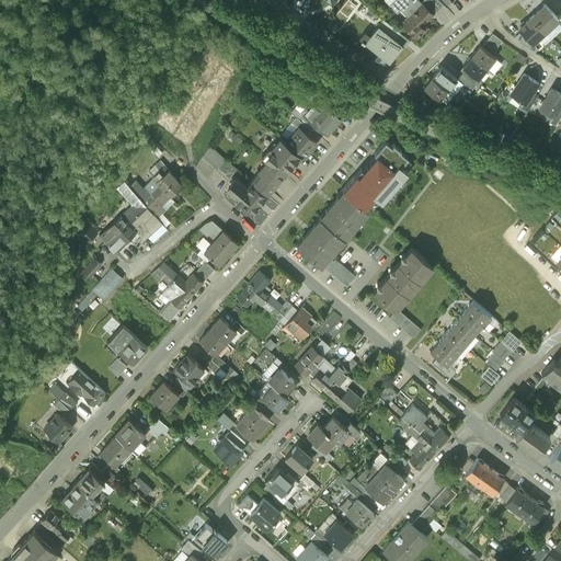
[(411,13),(402,22),(416,37),(426,27),(422,22),(432,13),(423,4),(419,0),(392,0),(389,4),(397,12),(403,4),(411,13)]
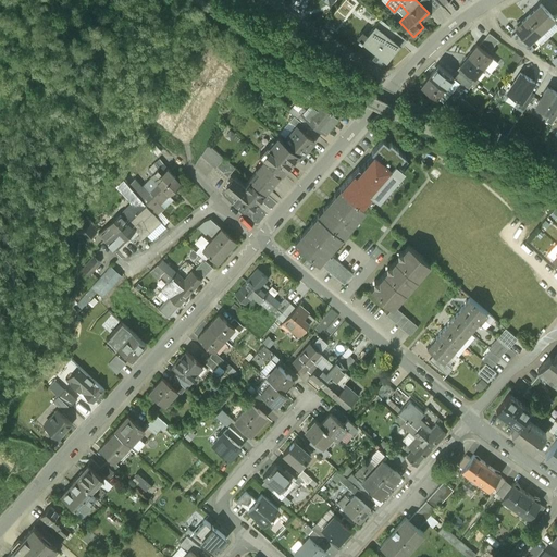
[(423,0),(420,4),(429,13),(434,8),(425,0),(423,0)]
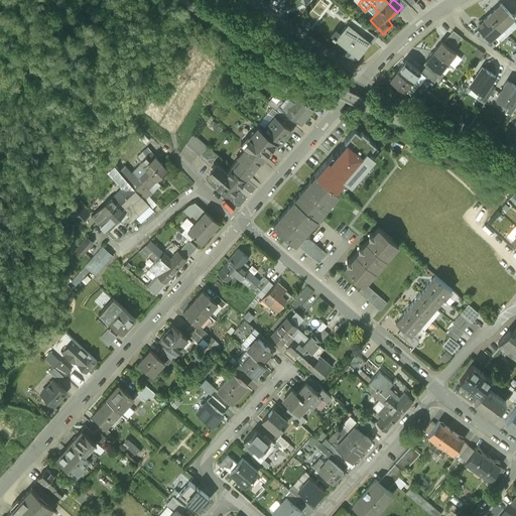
[(489,15),(502,29),(508,23),(508,22),(513,17),(501,4),(489,15)]
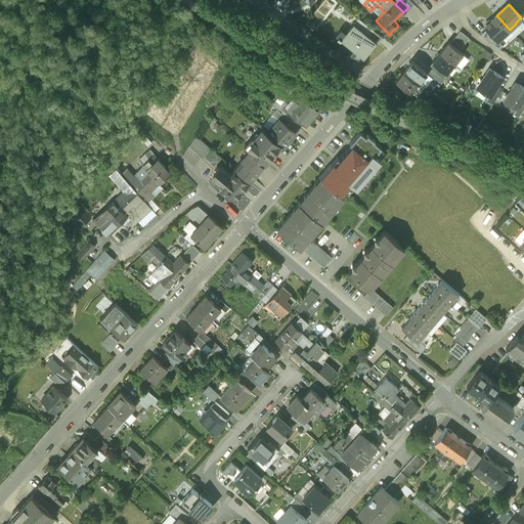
[(504,36),(510,30),(496,15),(484,27),(496,41),(503,35),(504,36)]
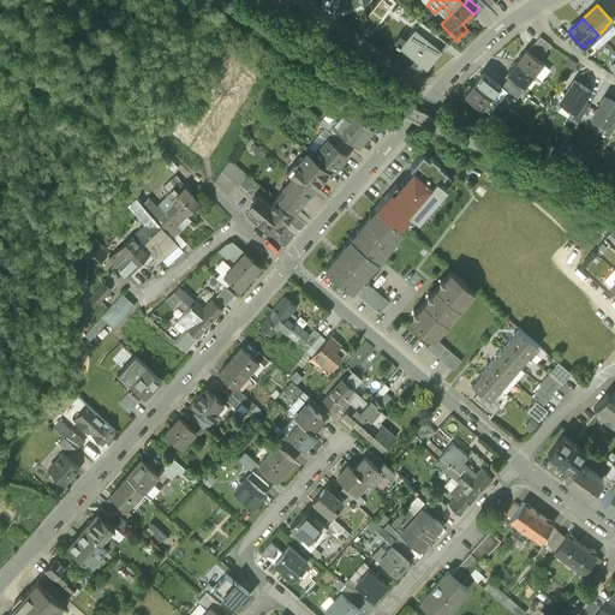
[(416,28),(401,46),(427,67),(442,48),(434,42),(416,28)]
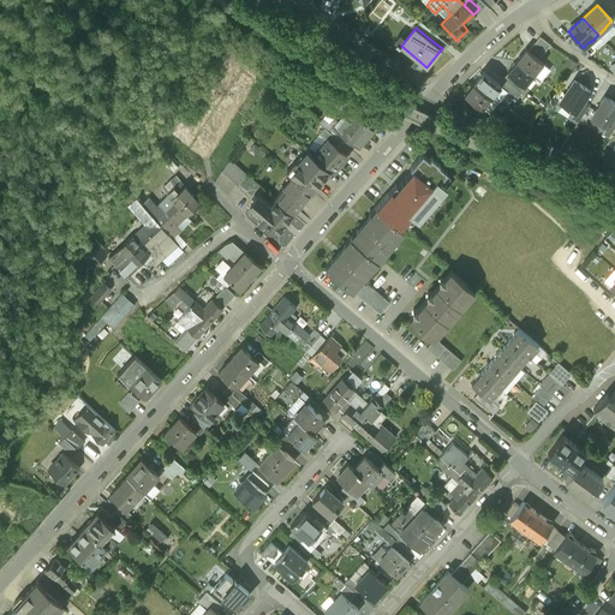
[(434,42),(442,48),(445,51),(449,45),(439,36),(434,42)]
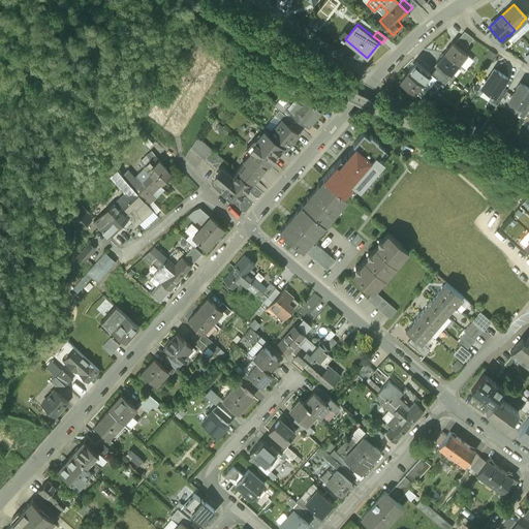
[(457,40),(466,48),(473,38),(464,31),(457,40)]
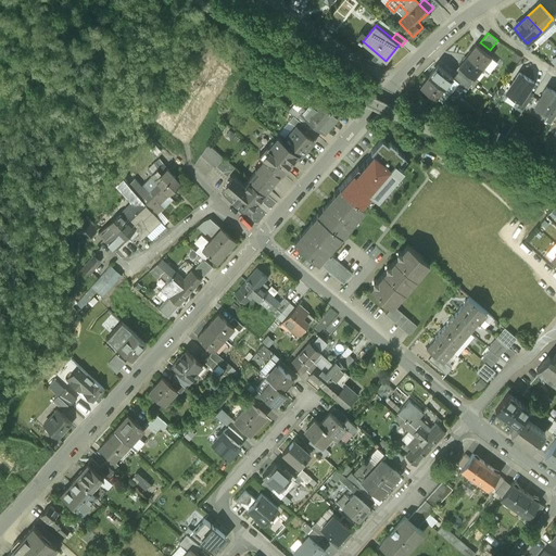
[(476,43),(467,54),(482,67),(491,57),(476,43)]
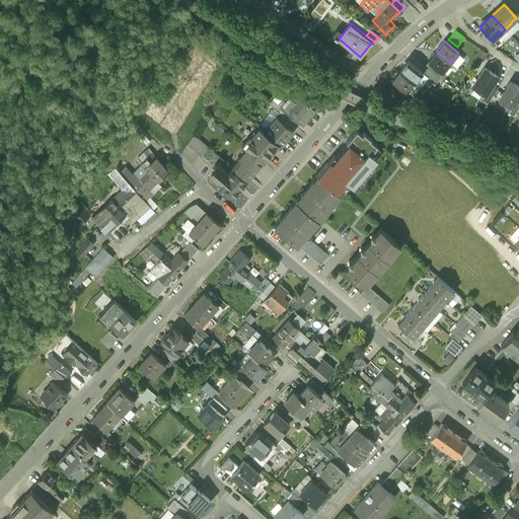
[(436,51),(428,61),(429,62),(437,68),(442,72),(450,63),(436,51)]
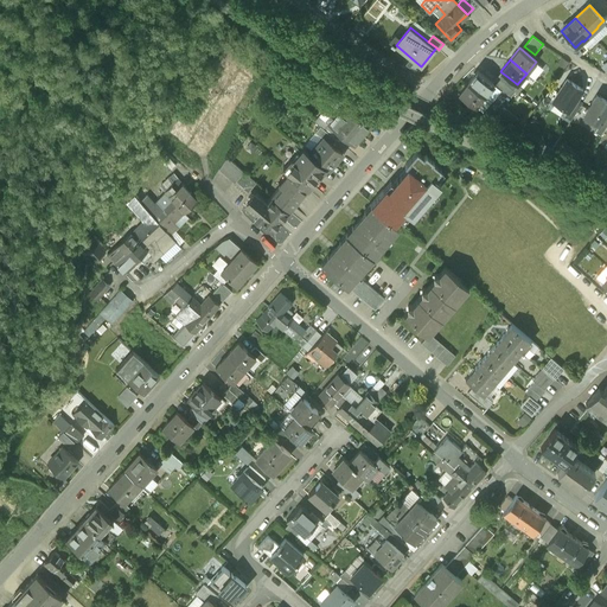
[(478,71),(468,83),(484,96),(493,84),(493,83),(478,71)]
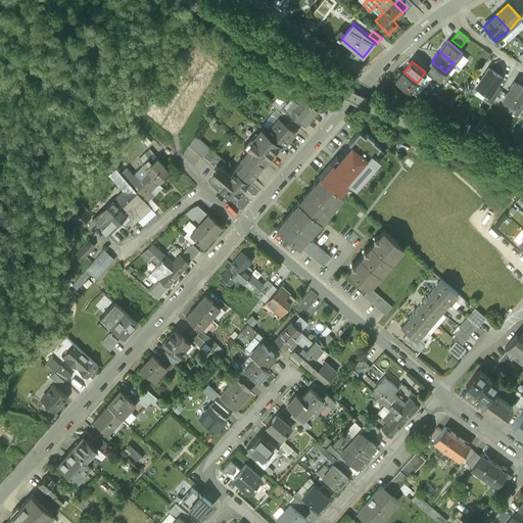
[(432,62),(428,67),(437,74),(440,68),(432,62)]
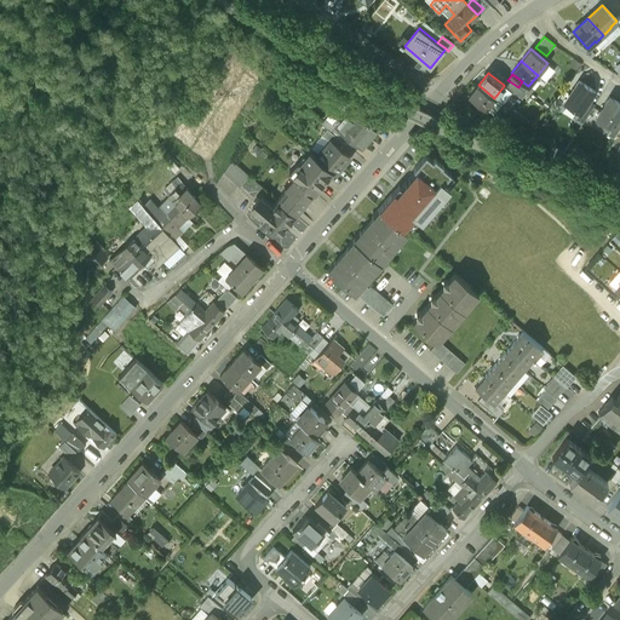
[(504,86),(514,93),(518,87),(507,80),(504,85),(504,86)]
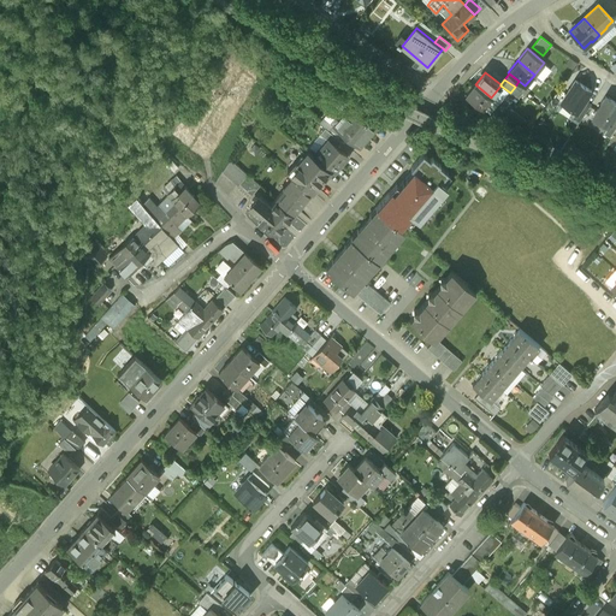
[(575,81),(561,102),(576,113),(585,100),(591,90),(575,81)]
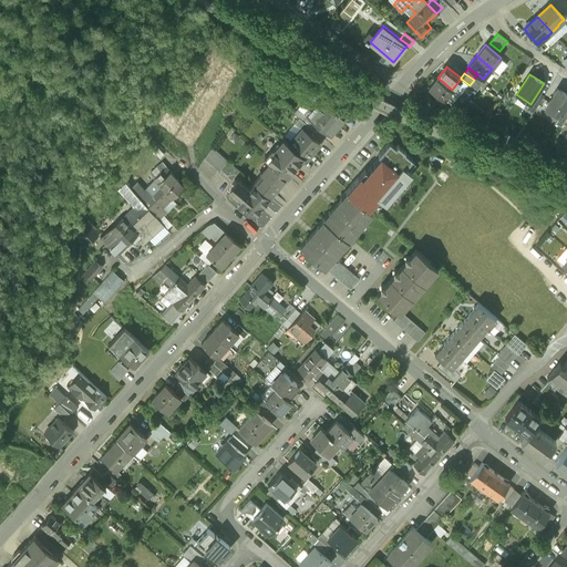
[(437,78),(429,89),(439,96),(444,101),(444,100),(452,90),(437,78)]
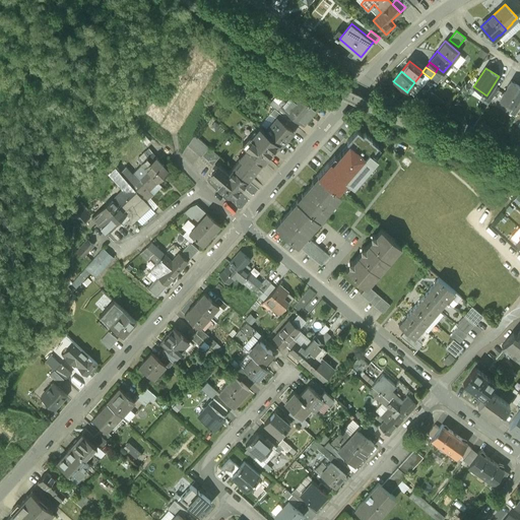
[(519,96),(519,86),(511,81),(500,100),(513,108),(519,98),(519,96)]
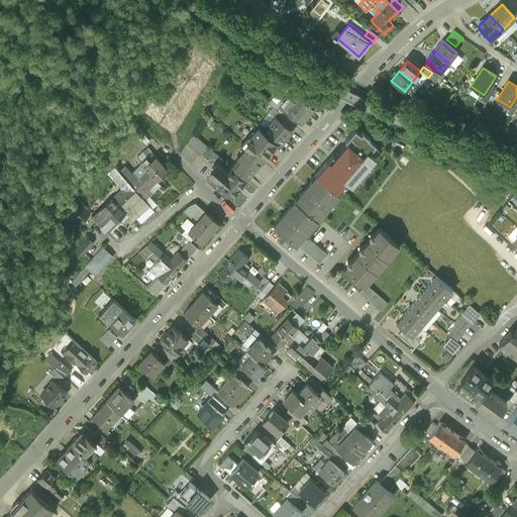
[(491,84),(484,95),(481,99),(486,103),(496,88),(491,84)]
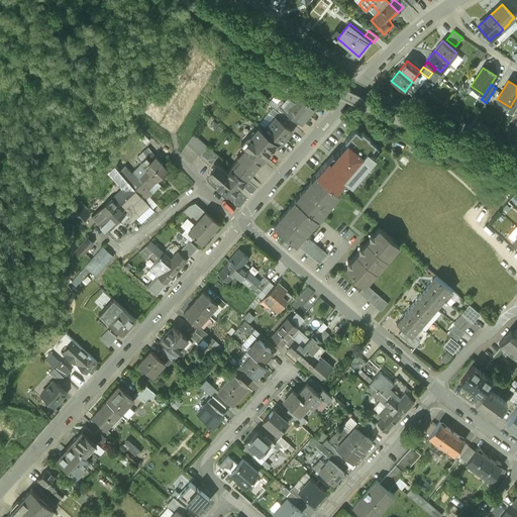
[(405,92),(400,88),(396,94),(408,100),(411,96),(405,91),(405,92)]
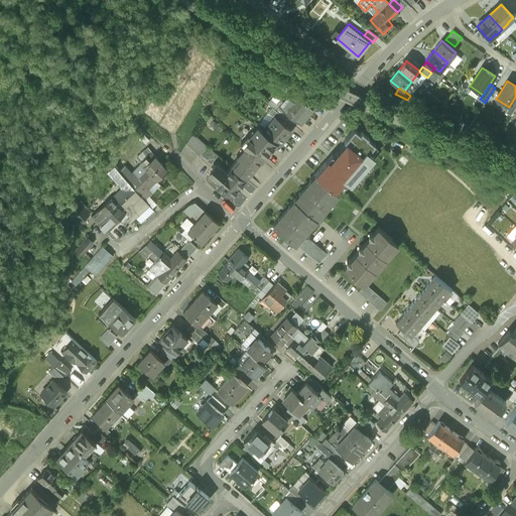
[(289,93),(279,105),(289,113),(301,123),(316,105),(289,93)]
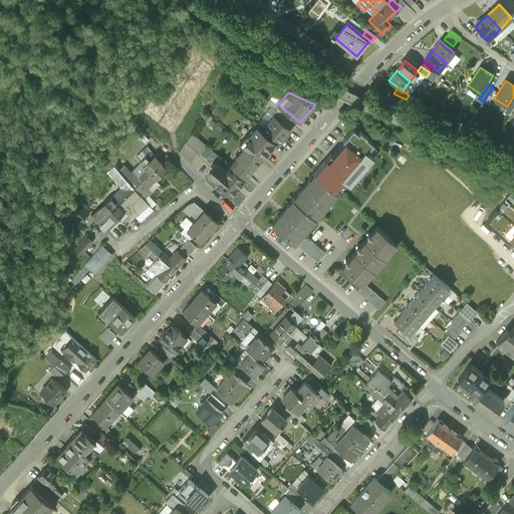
[(513,106),(513,97),(513,96),(507,106),(504,112),(509,115),(513,106)]
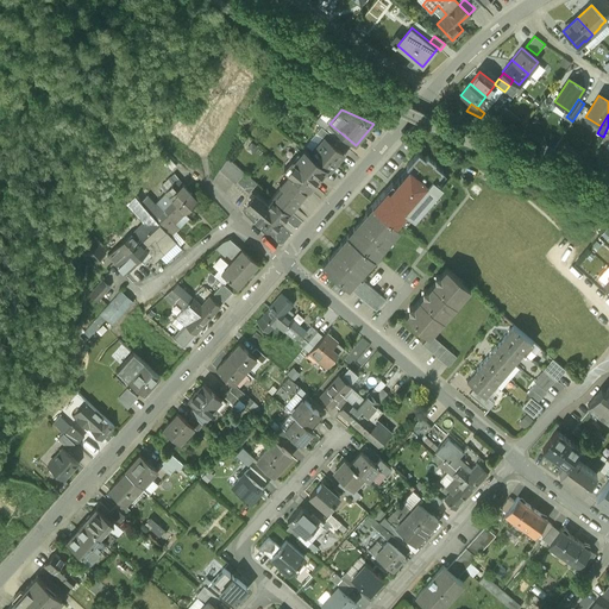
[(325,130),(337,139),(341,133),(330,124),(325,130)]
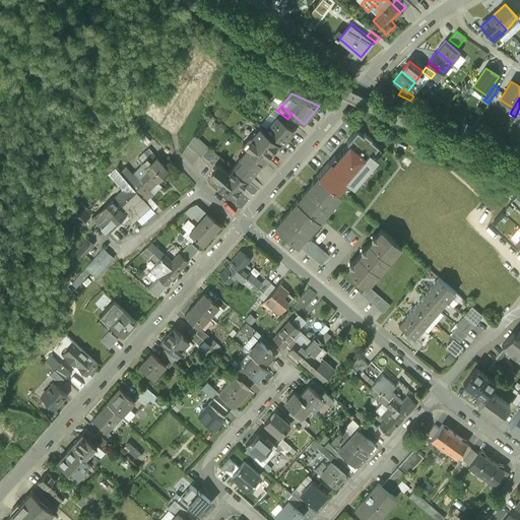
[(277,120),(284,126),(288,121),(287,119),(277,111),(275,109),(271,114),(277,120)]
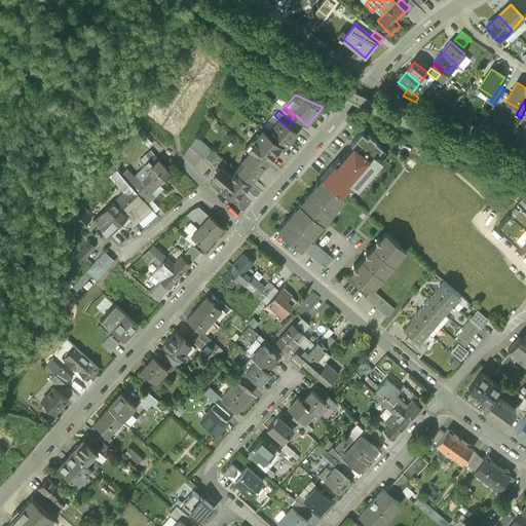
[(280,121),(269,135),(283,146),(286,149),(297,135),(288,127),(280,121)]
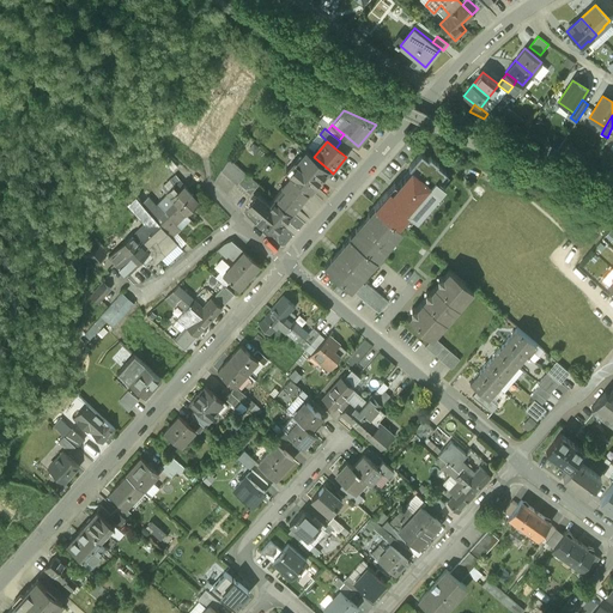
[(286,171),(290,175),(310,192),(329,170),(314,157),(308,152),(303,157),(301,156),(286,171)]
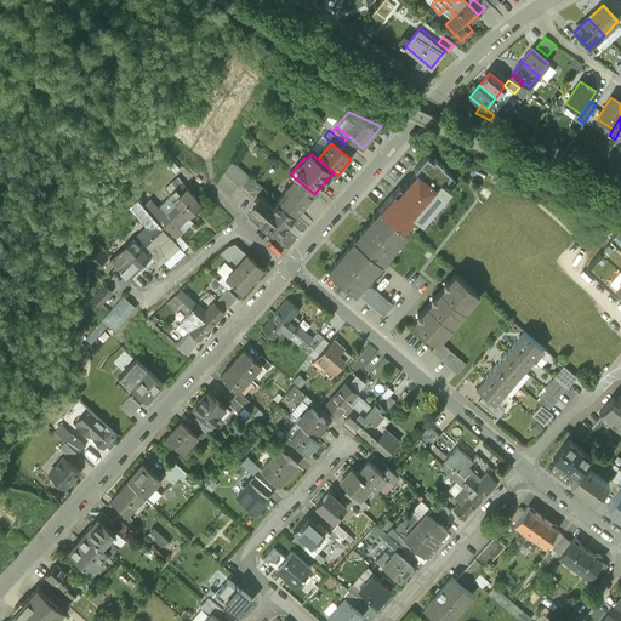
[(394,193),(380,210),(404,231),(415,218),(422,223),(451,189),(444,183),(453,175),(443,167),(444,166),(436,158),(433,160),(427,155),(414,170),(422,177),(423,176),(426,178),(417,188),(416,187),(412,191),(414,192),(405,201),(394,193)]
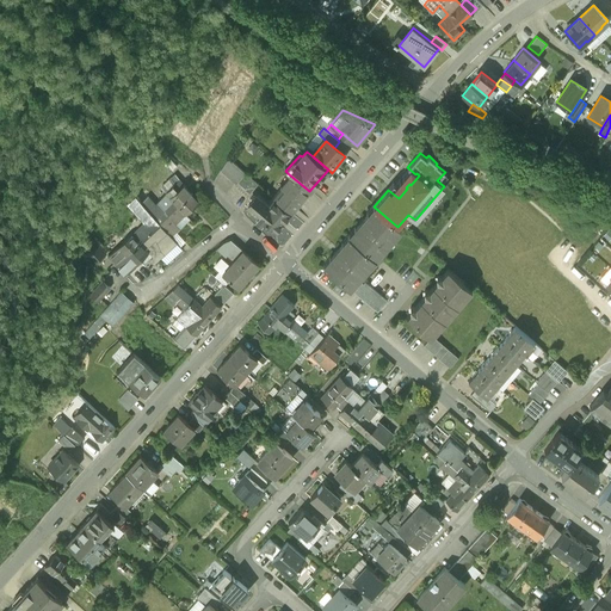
[(229,161),(221,173),(236,186),(246,176),(229,161)]
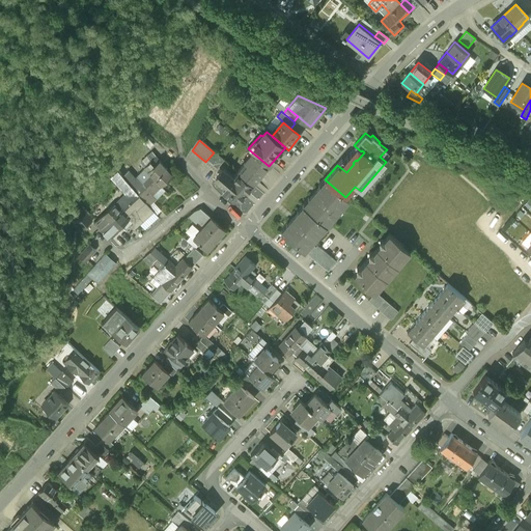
[(142,145),(150,154),(155,148),(146,141),(142,145)]
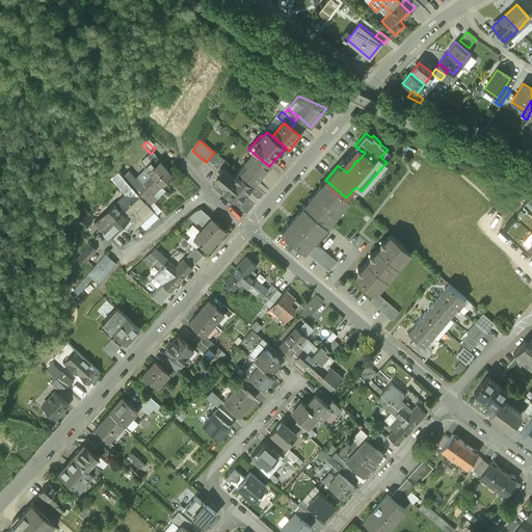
[(246,163),(238,173),(253,185),(254,186),(269,166),(251,152),(244,161),(246,163)]
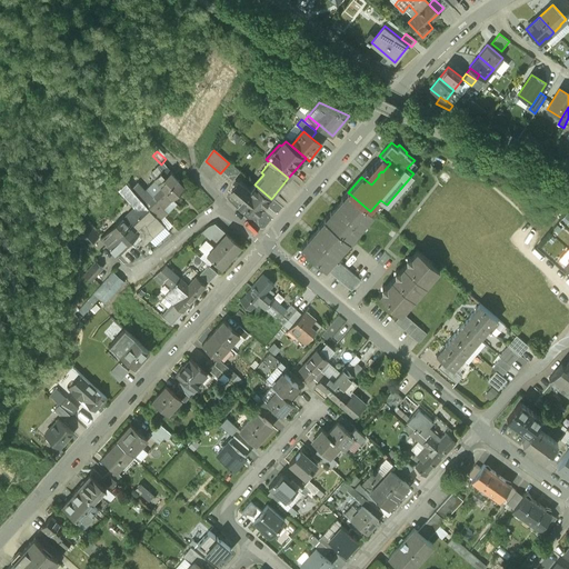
[(155,182),(168,171),(163,167),(151,179),(155,182)]
